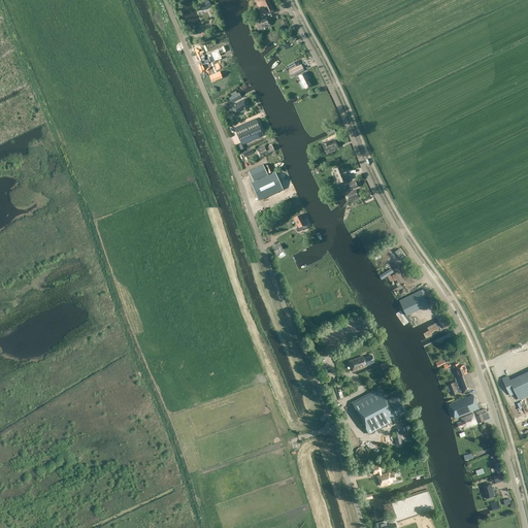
[(267,0),(258,0),(256,1),(263,17),(273,11),(267,0)]
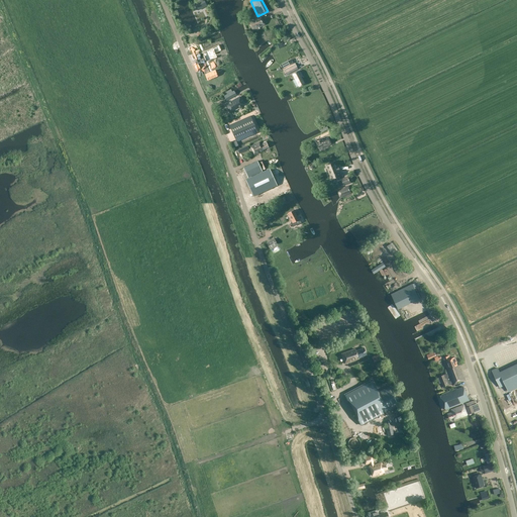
[(204,1),(196,5),(198,10),(206,6),(204,1)]
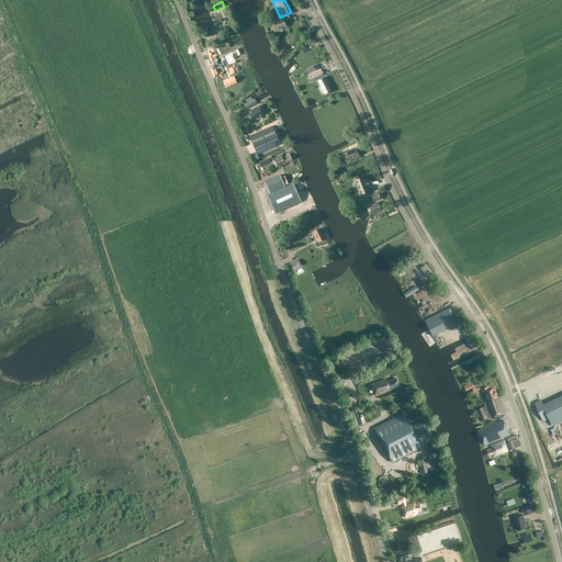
[(274,33),(288,26),(284,20),(271,25),(274,33)]
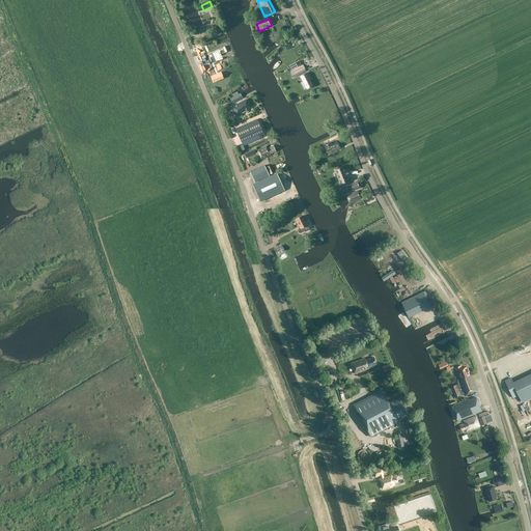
[(227,52),(224,47),(207,53),(212,63),(224,58),(222,54),(227,52)]
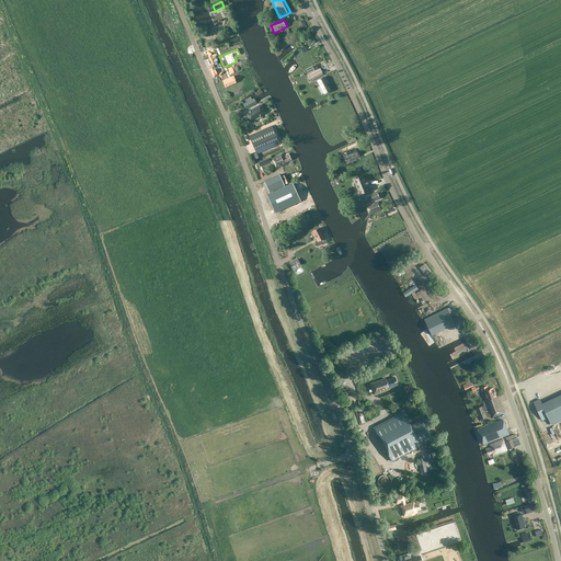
[(320,68),(307,76),(310,82),(323,76),(320,68)]
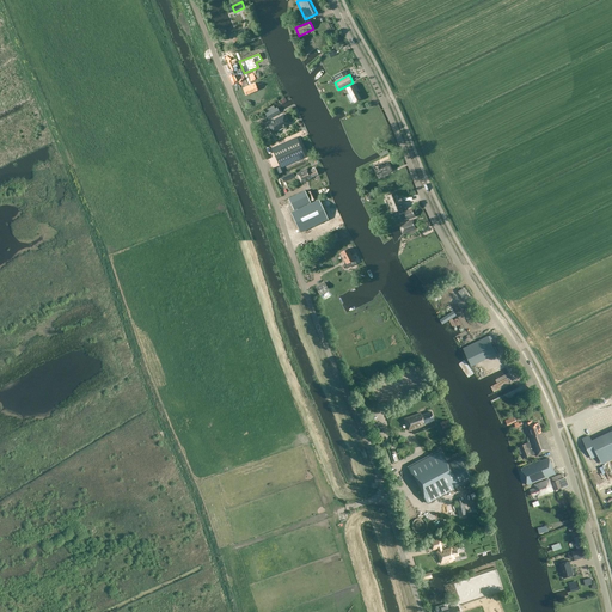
[(257,89),(254,81),(242,87),(244,95),(257,89)]
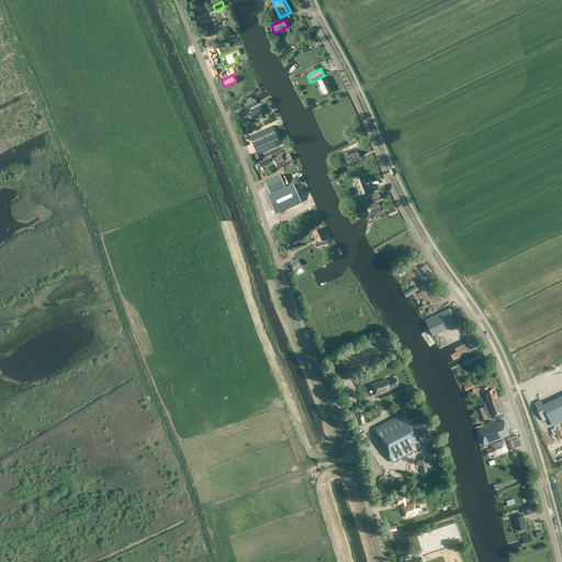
[(322,96),(325,94),(330,91),(327,85),(328,83),(326,78),(318,81),(321,87),(318,88),(322,96)]
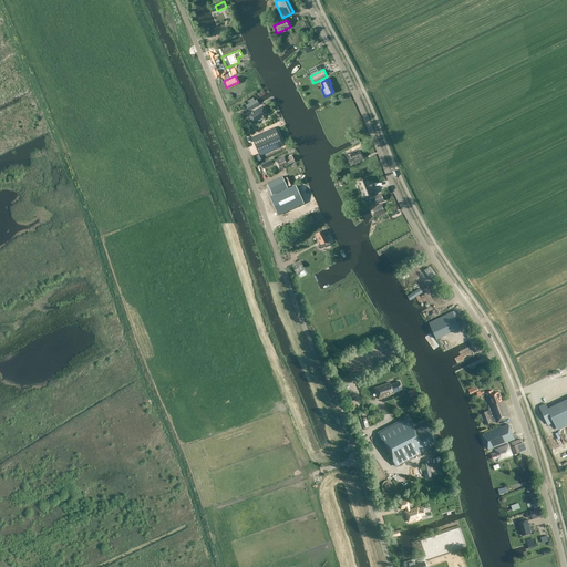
[(245,103),(247,105),(246,106),(249,111),(259,105),(257,100),(255,101),(254,99),(245,103)]
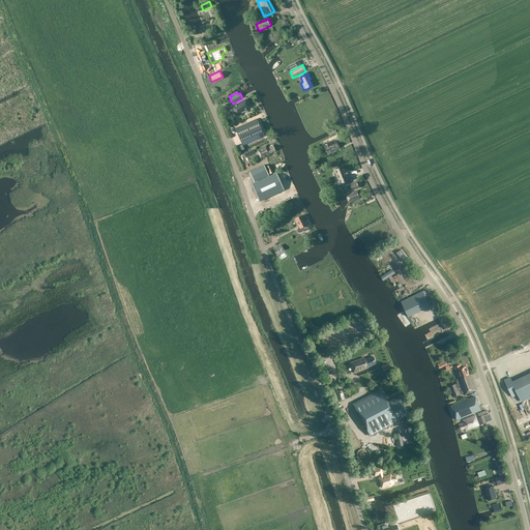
[(235,113),(239,114),(247,109),(247,107),(246,106),(245,104),(245,102),(242,101),(235,106),(234,110),(235,110),(235,112),(235,113)]
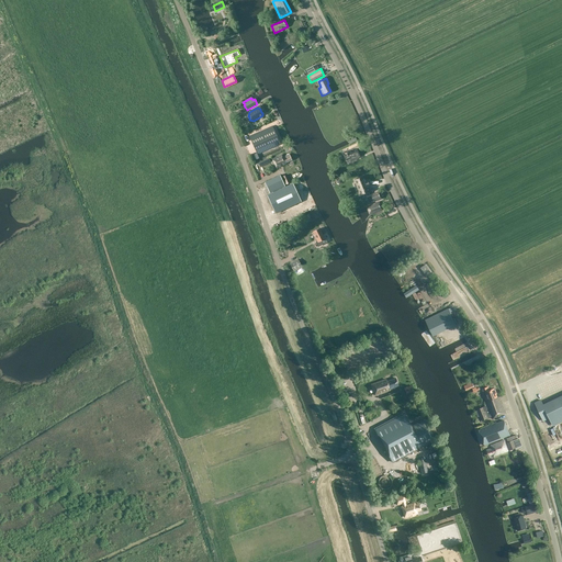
[(272,126),(249,136),(257,155),(280,145),(272,126)]
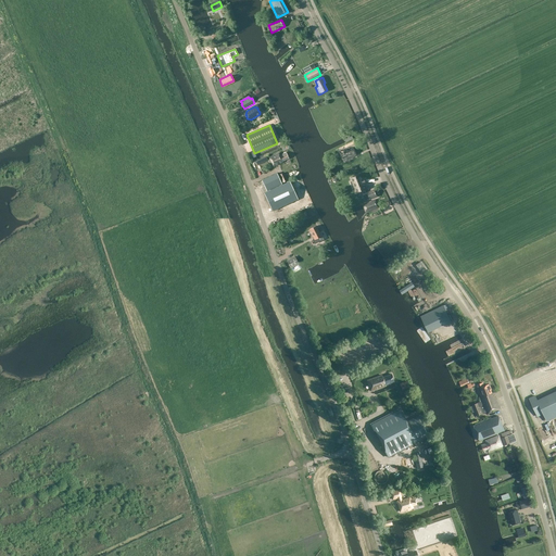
[(356,155),(353,150),(352,148),(356,146),(354,142),(346,146),(340,149),(341,153),(343,152),(343,154),(340,155),(343,161),(350,158),(351,159),(356,155)]
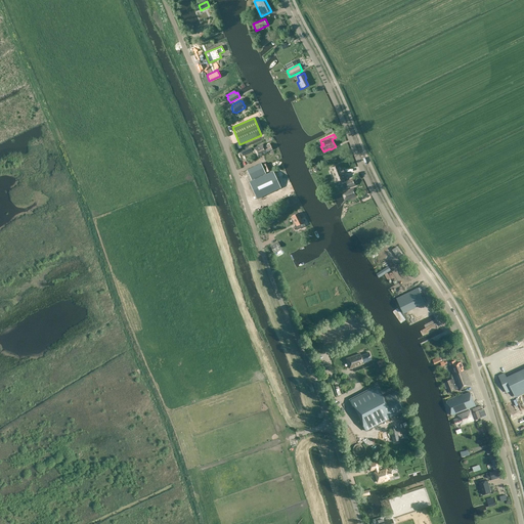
[(264,147),(263,144),(254,148),(258,158),(266,153),(272,149),(269,144),(264,147)]
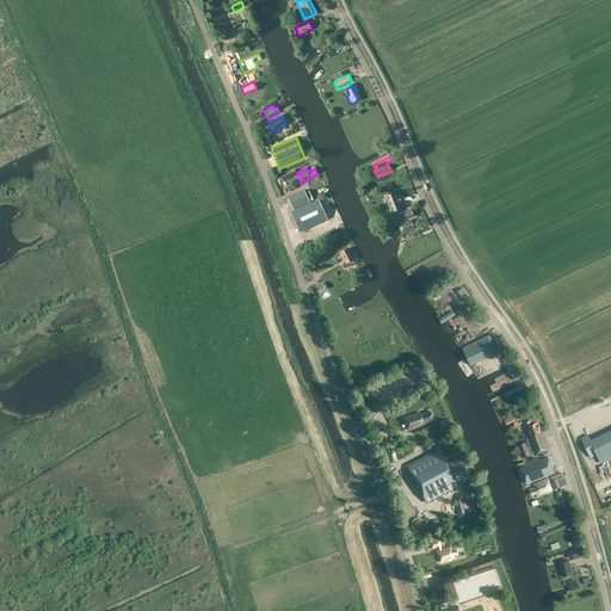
[(318,199),(310,203),(304,191),(295,196),(295,197),(292,199),(297,210),(291,213),(300,232),(327,220),(318,199)]
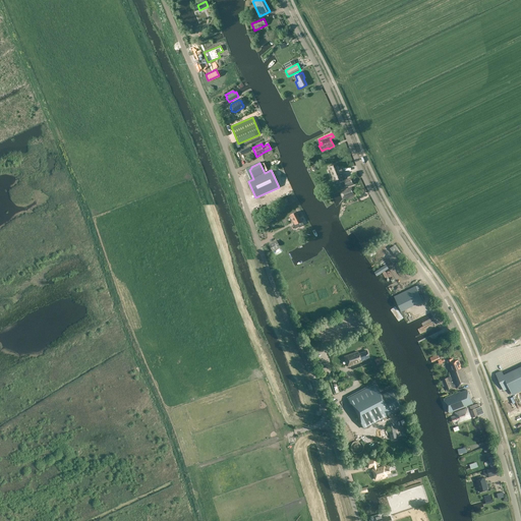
[(341,178),(342,178),(340,173),(342,173),(340,168),(338,169),(336,164),(333,165),(329,167),(330,170),(328,171),(331,178),(333,178),(334,181),(338,179),(340,183),(343,181),(341,178)]
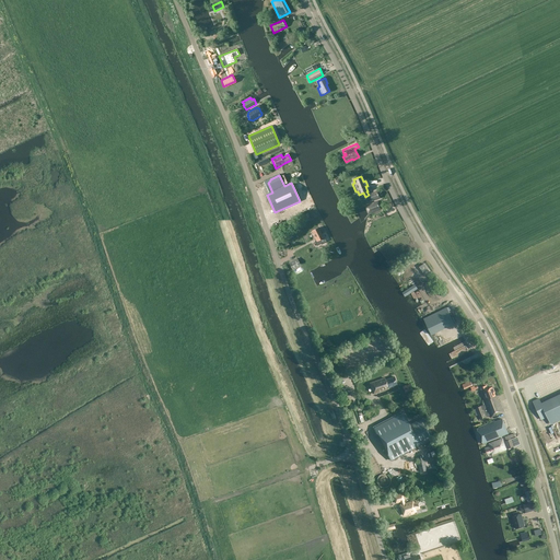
[(372,201),(380,198),(377,191),(370,195),(372,201)]
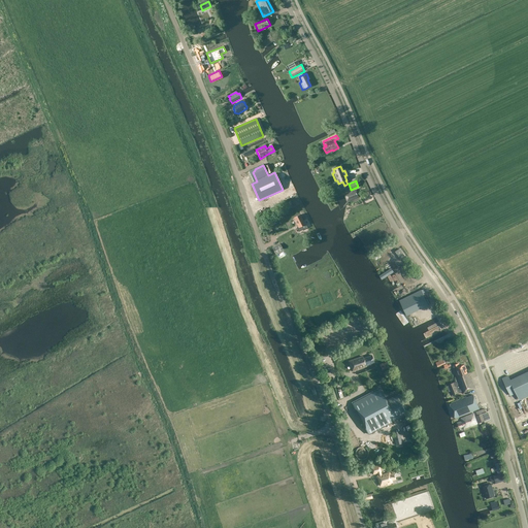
[(344,195),(348,201),(359,197),(356,190),(344,195)]
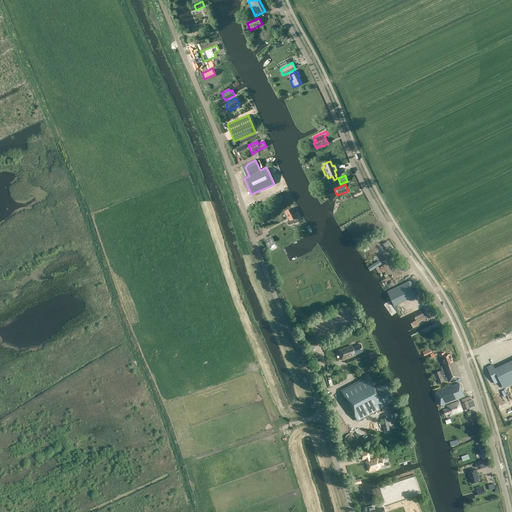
[(296,218),(291,209),(285,212),(290,221),(296,218)]
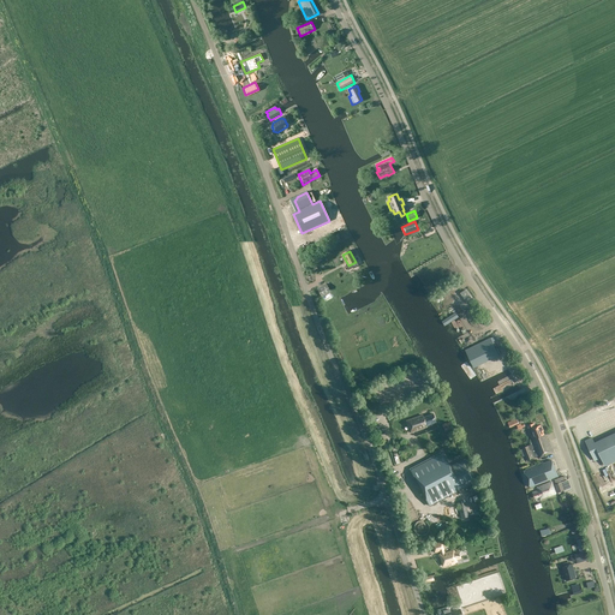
[(317,288),(322,297),(330,293),(326,285),(317,288)]
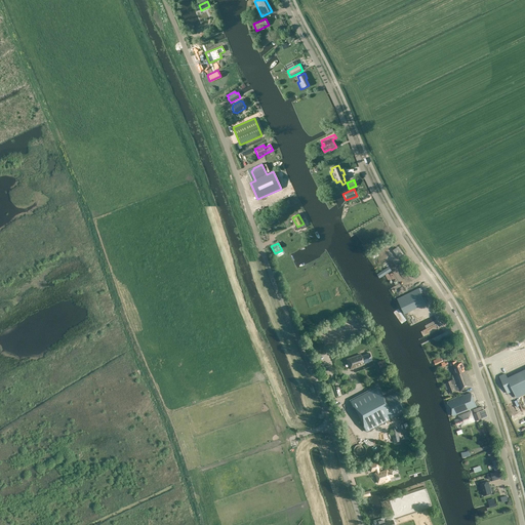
[(392,271),(389,267),(378,273),(381,277),(392,271)]
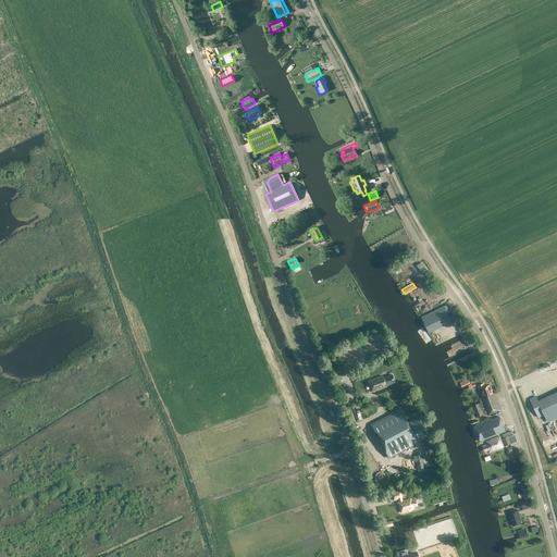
[(421,318),(429,333),(452,322),(447,312),(449,311),(446,305),(421,318)]
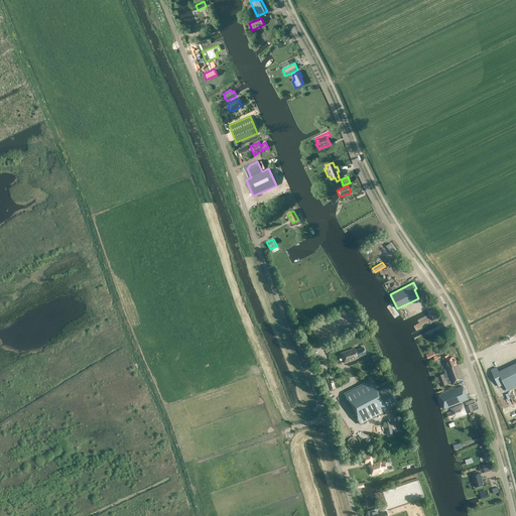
[(341,353),(344,363),(362,357),(362,356),(366,354),(363,347),(355,350),(354,349),(341,353)]
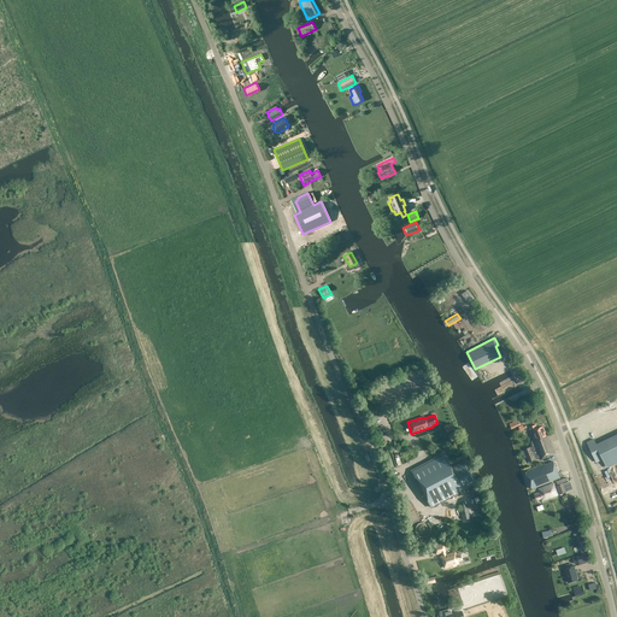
[(444,427),(446,433),(454,430),(453,427),(452,423),(444,427)]
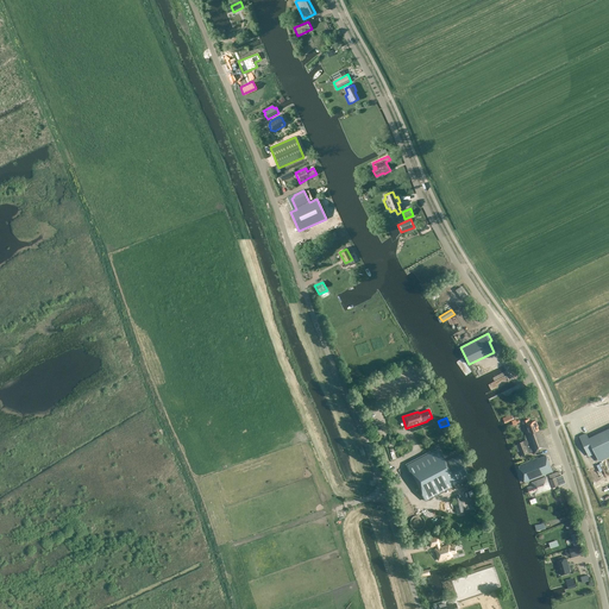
[(523,427),(527,426),(528,431),(526,432),(527,435),(528,438),(540,433),(535,421),(531,422),(529,419),(522,422),(523,427)]
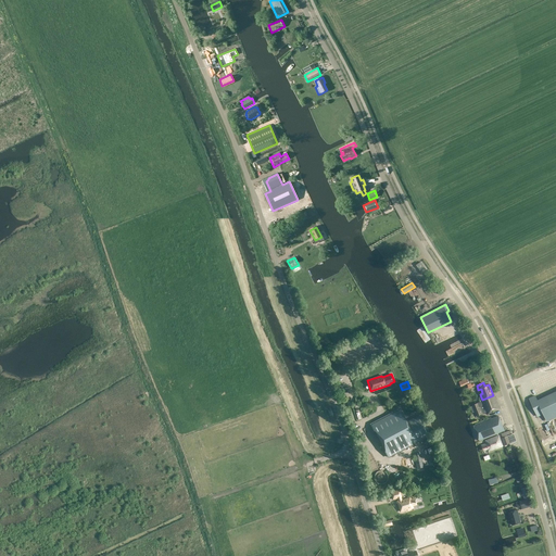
[(535,396),(529,399),(538,416),(543,414),(546,420),(555,415),(555,391),(538,401),(535,396)]
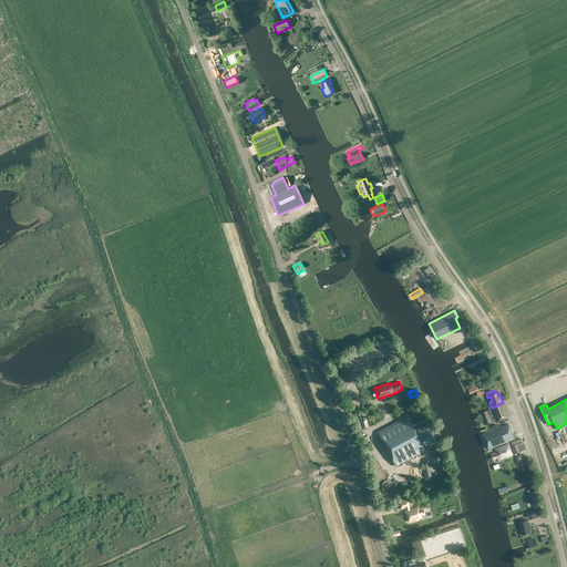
[(503,404),(503,403),(492,408),(492,409),(482,413),(486,424),(496,420),(497,422),(509,418),(504,404),(503,404)]
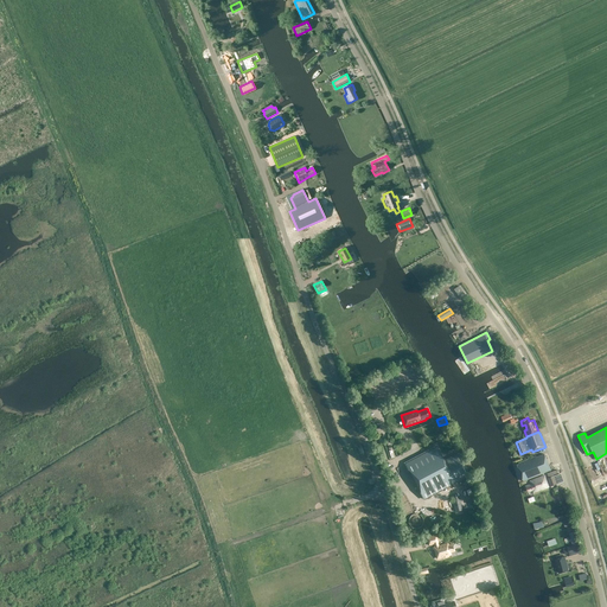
[(445,461),(436,446),(404,464),(423,499),(455,483),(454,481),(468,474),(461,459),(462,459),(460,453),(445,461)]
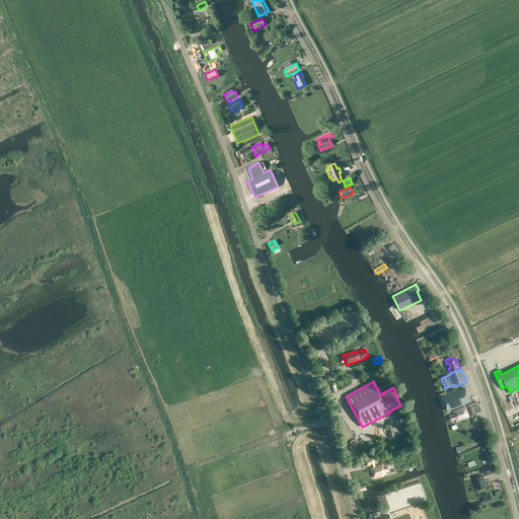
[(465,388),(442,397),(447,411),(470,401),(465,388)]
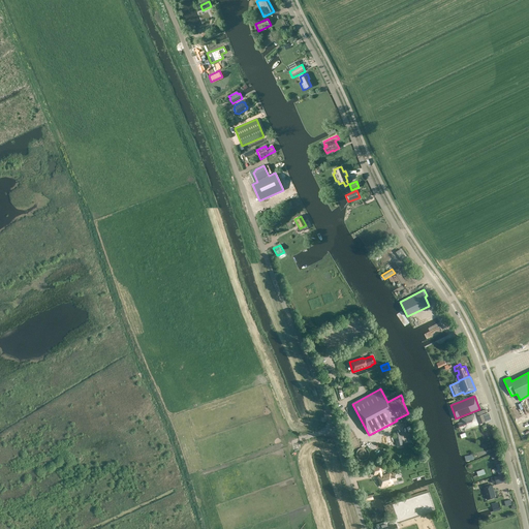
[(462,422),(458,424),(460,429),(464,427),(465,429),(478,425),(474,414),(462,419),(462,422)]
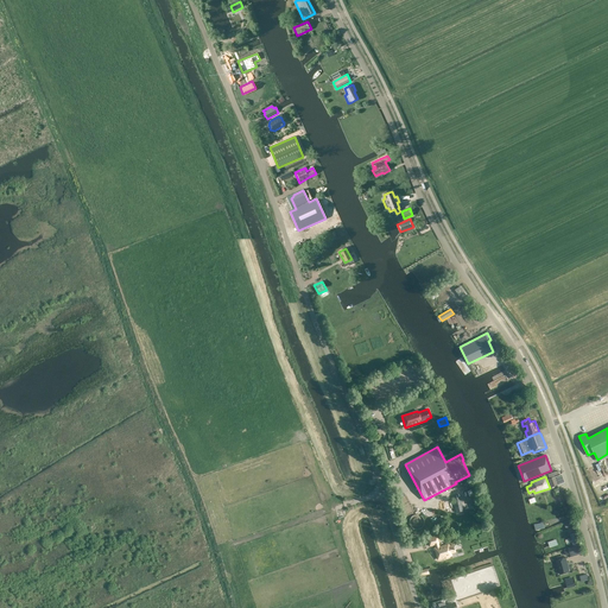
[(453,498),(456,513),(463,511),(460,496),(453,498)]
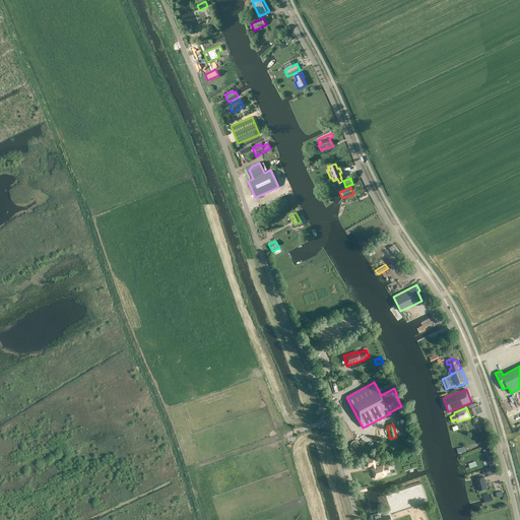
[(349,427),(342,430),(347,441),(353,438),(349,427)]
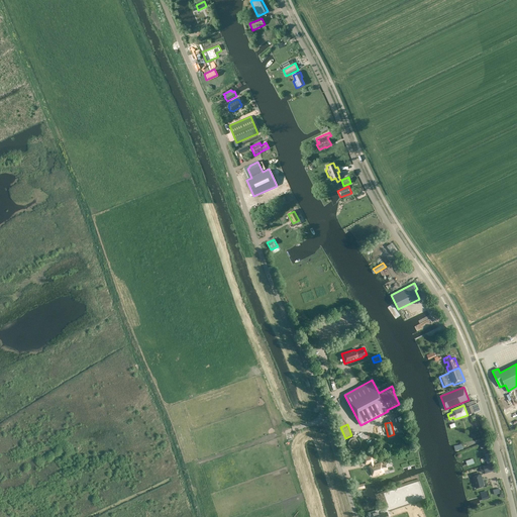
[(371,455),(364,457),(366,464),(370,462),(371,466),(370,466),(373,476),(378,474),(379,475),(382,474),(382,473),(382,471),(387,469),(385,462),(381,463),(381,462),(374,464),(371,455)]
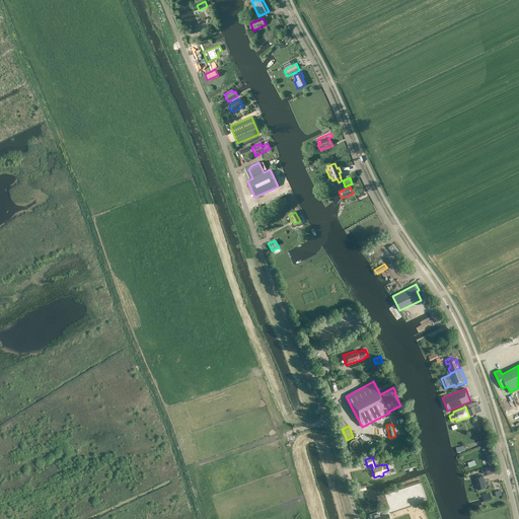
[(474,478),(477,490),(486,488),(483,476),(474,478)]
